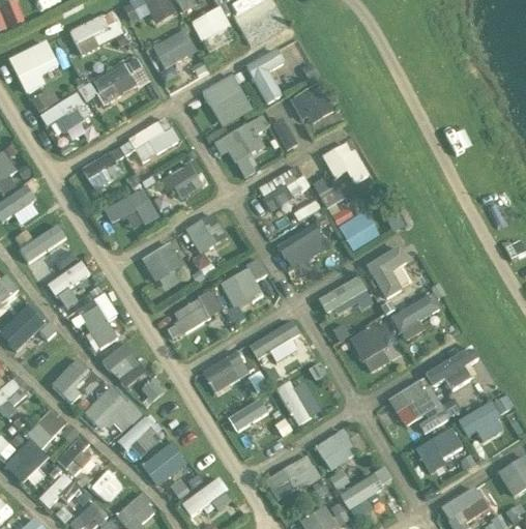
[(0,31),(27,22),(19,0),(0,6),(0,31)]
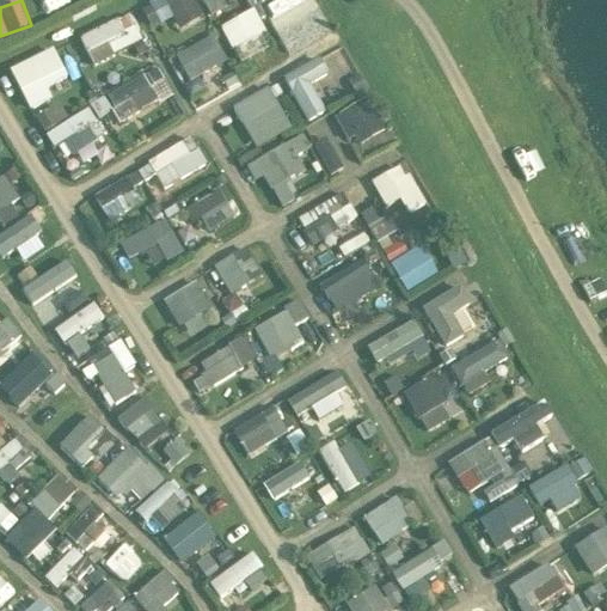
[(42,0),(49,14),(68,6),(65,0),(42,0)]
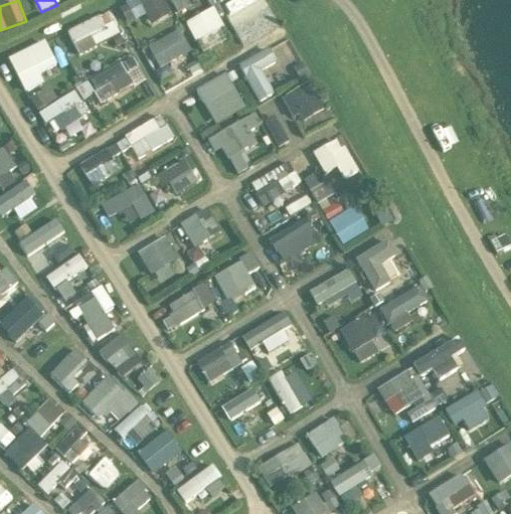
[(129,0),(126,2),(136,18),(147,12),(139,0),(129,0)]
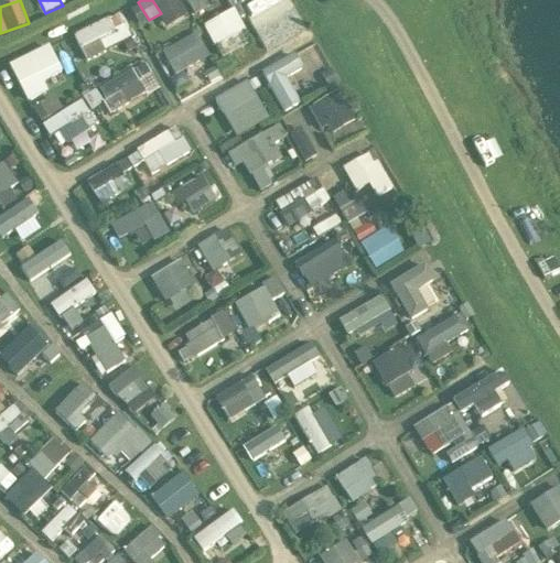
[(154,0),(168,24),(189,13),(182,0),(154,0)]
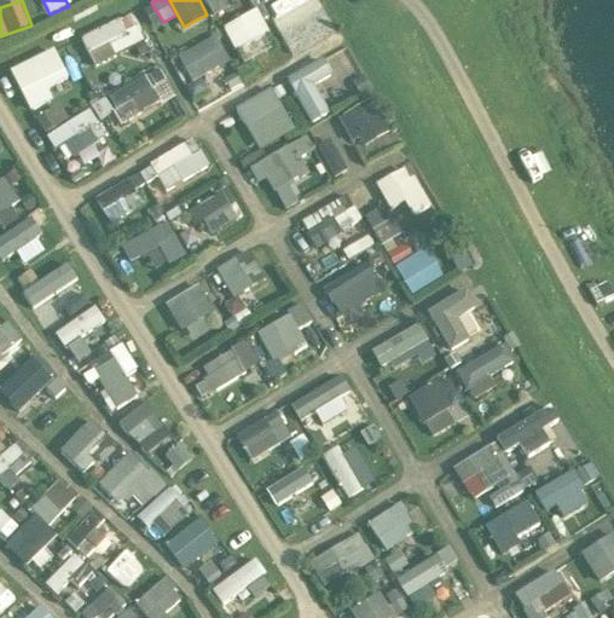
[(206,0),(213,15),(230,6),(226,0),(206,0)]
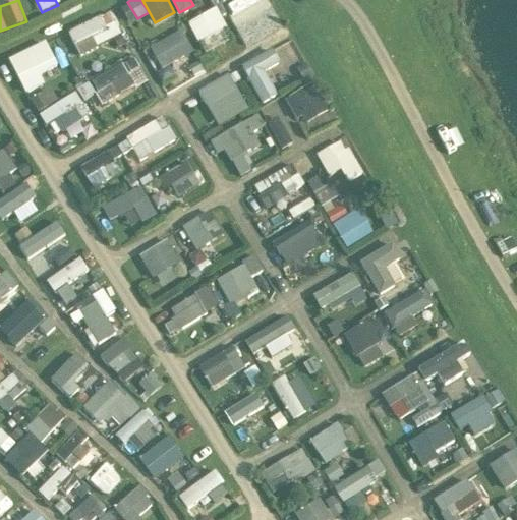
[(229,0),(242,20),(270,2),(268,0),(229,0)]
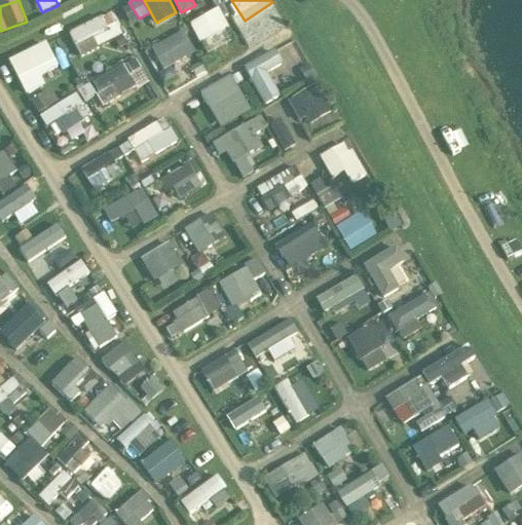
[(191,21),(208,52),(236,37),(220,6),(191,21)]
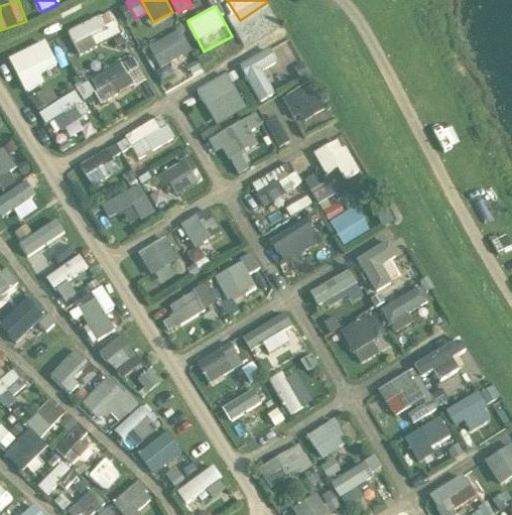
[(79,53),(122,34),(111,10),(68,29),(79,53)]
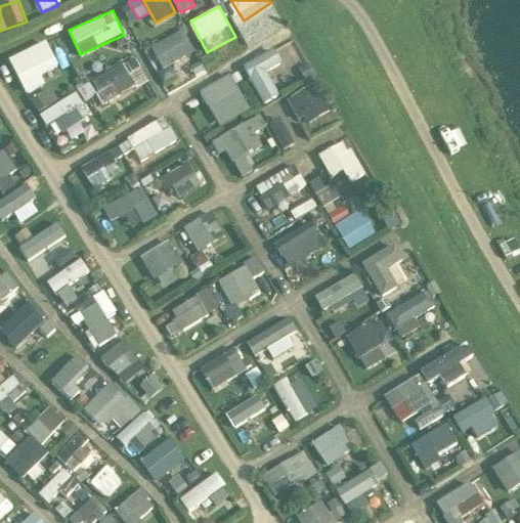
[(150,42),(160,67),(195,53),(185,29),(150,42)]
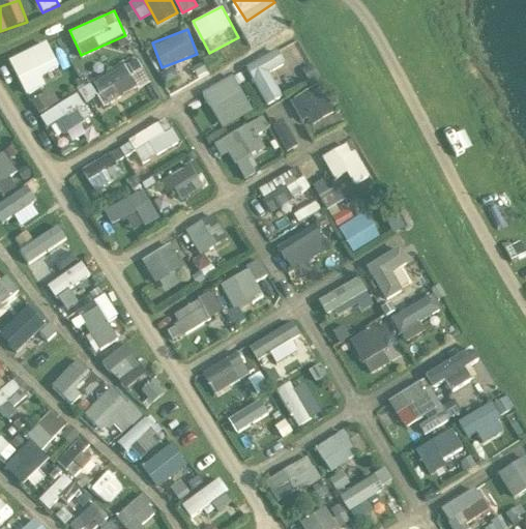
[(39,74),(59,65),(48,40),(7,58),(23,94),(44,85),(39,74)]
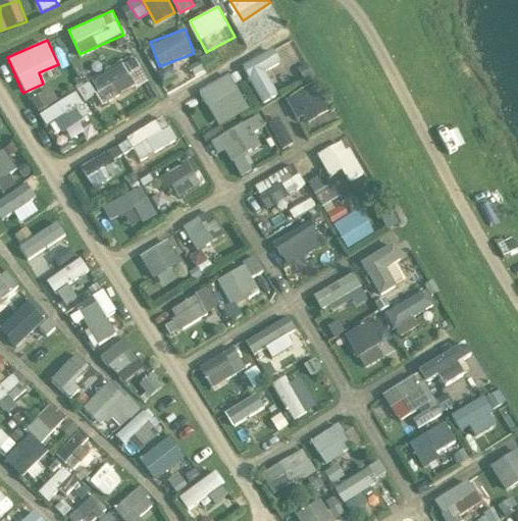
[(279,94),(267,69),(282,61),(275,47),(242,63),(261,103),(279,94)]
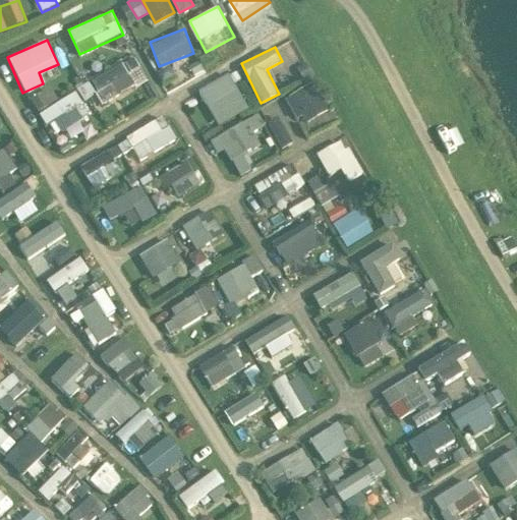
[(102,103),(149,78),(135,54),(90,78),(102,103)]
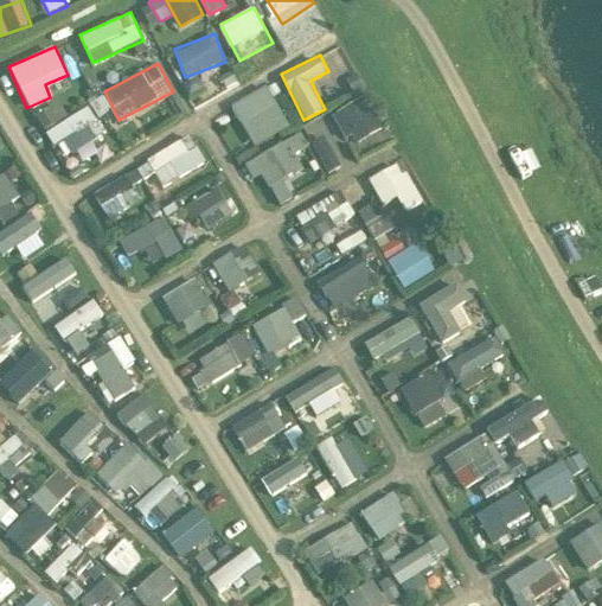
[(253,145),(289,125),(268,85),(231,104),(253,145)]
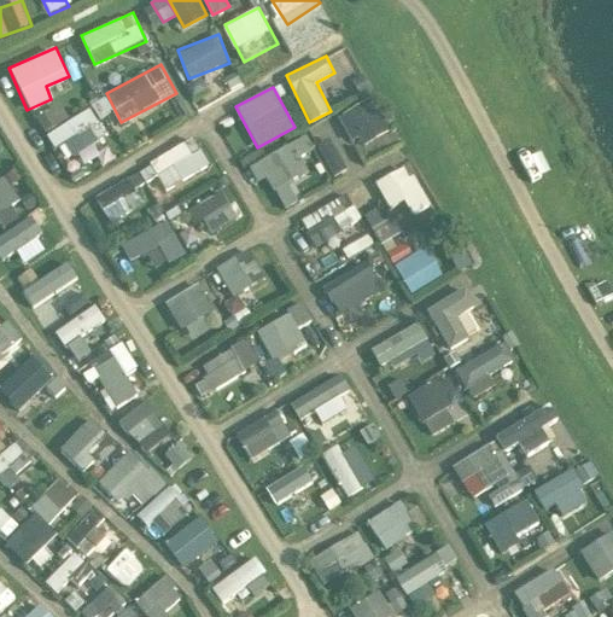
[(338,115),(357,147),(390,129),(369,95),(338,115)]
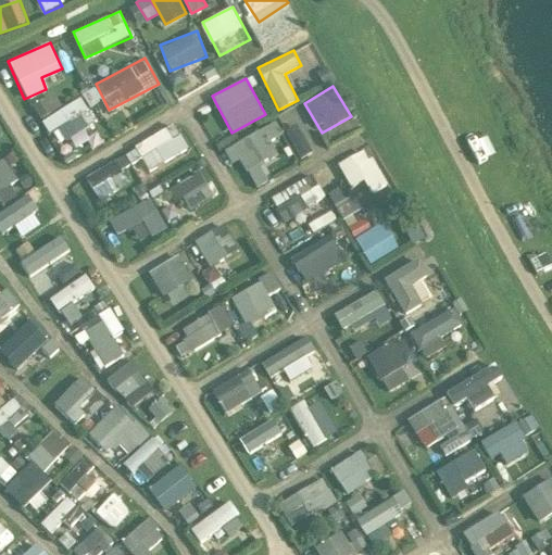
[(33,108),(42,120),(61,105),(51,92),(33,108)]
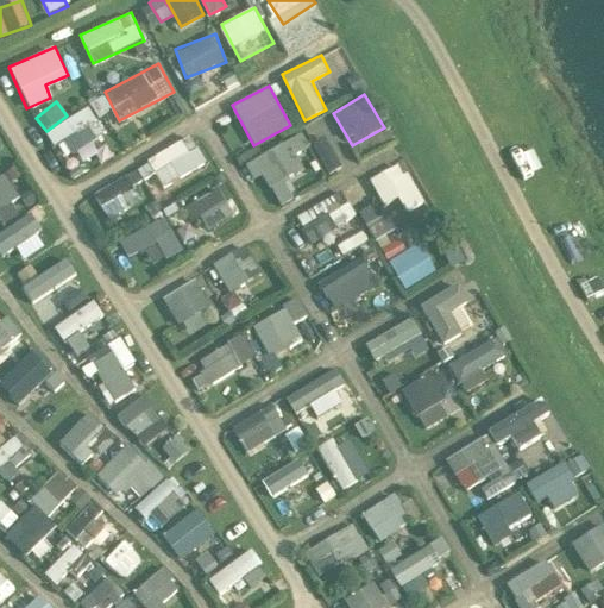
[(44,131),(51,144),(95,119),(87,106),(44,131)]
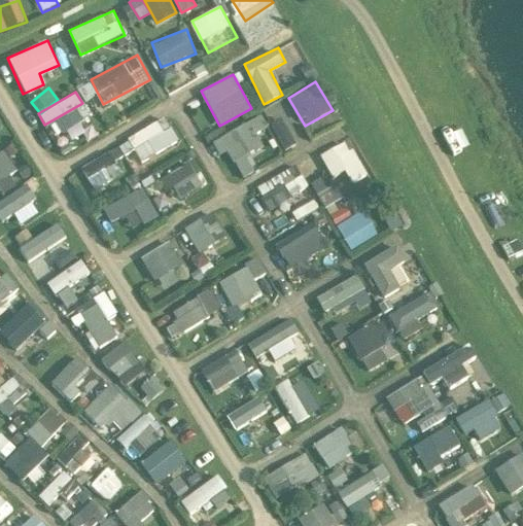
[(227,150),(244,177),(254,170),(246,155),(263,145),(255,133),(268,125),(259,112),(213,142),(220,153),(227,150)]
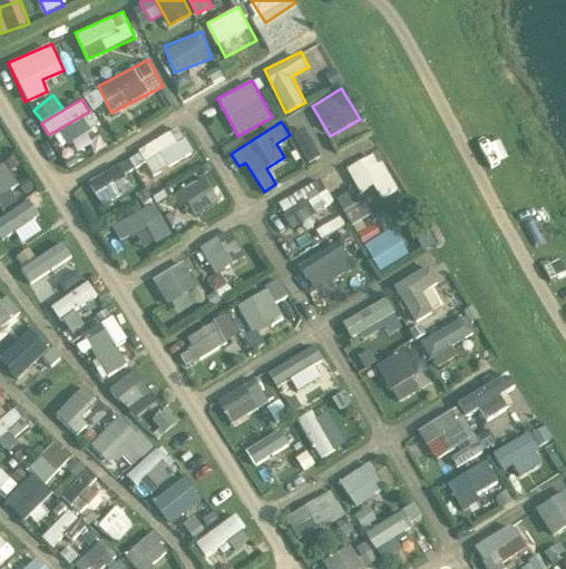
[(118,160),(126,173),(146,162),(154,175),(194,153),(179,126),(118,160)]
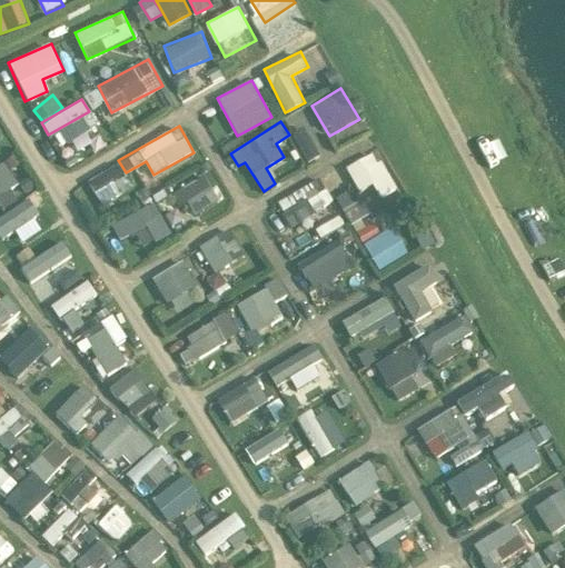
[(359,192),(373,186),(380,198),(396,190),(376,150),(346,166),(359,192)]
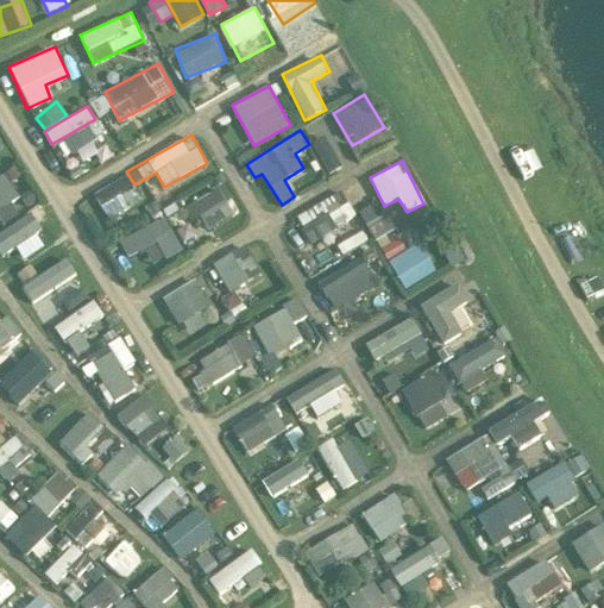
[(11,200),(19,195),(7,173),(0,176),(0,218),(2,221),(18,214),(11,200)]
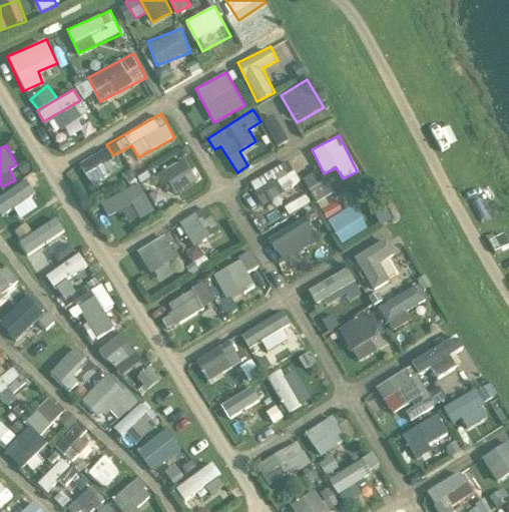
[(78,164),(83,173),(112,155),(106,146),(78,164)]
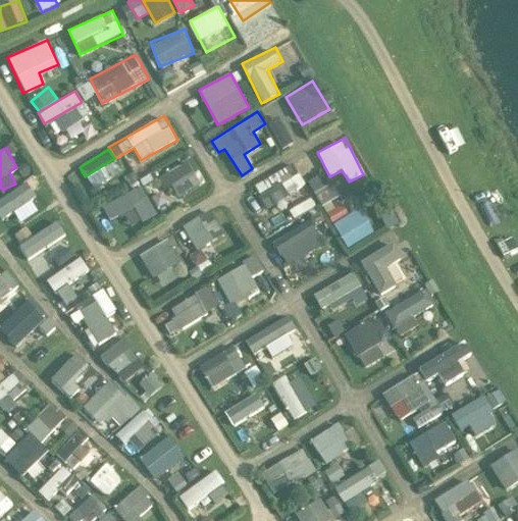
[(93,187),(121,172),(116,161),(87,175),(93,187)]
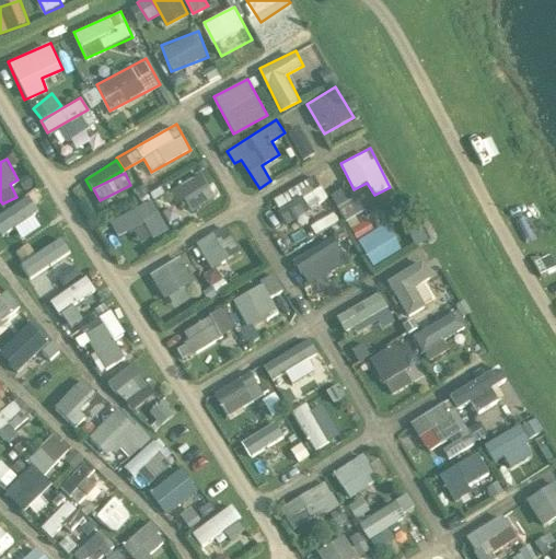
[(171,189),(177,202),(186,198),(192,209),(216,198),(204,173),(171,189)]
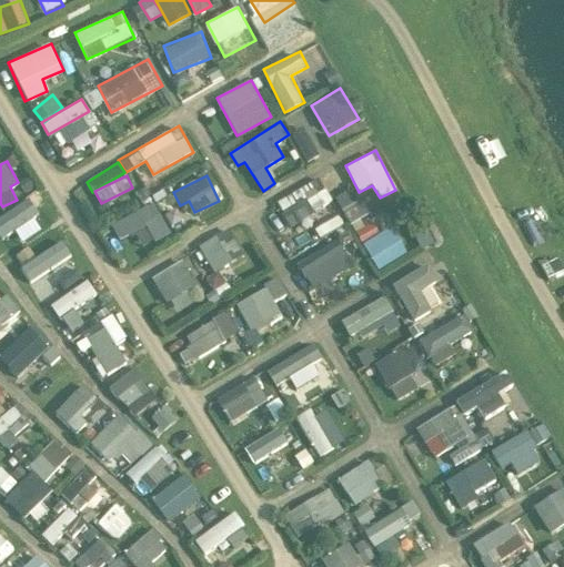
[(278,202),(282,210),(315,191),(311,183),(278,202)]
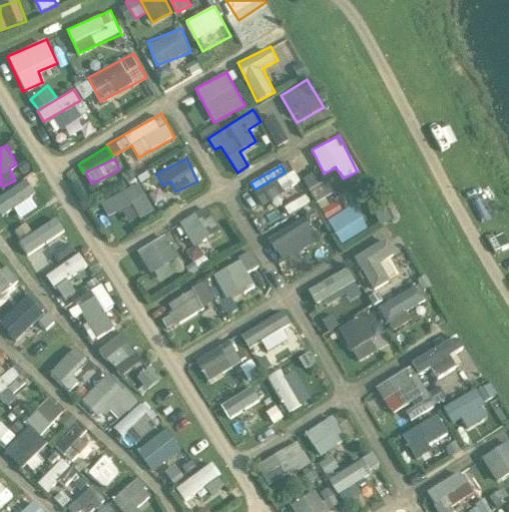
[(318,201),(333,192),(319,169),(304,177),(318,201)]
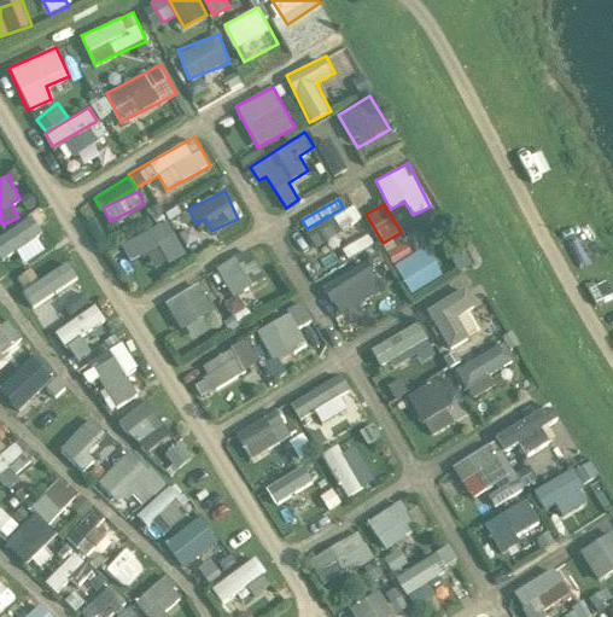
[(340,230),(362,217),(355,205),(333,216),(340,230)]
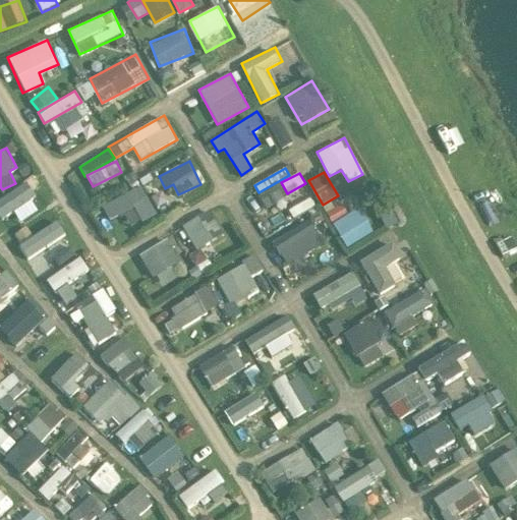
[(260,208),(286,199),(281,184),(255,192),(260,208)]
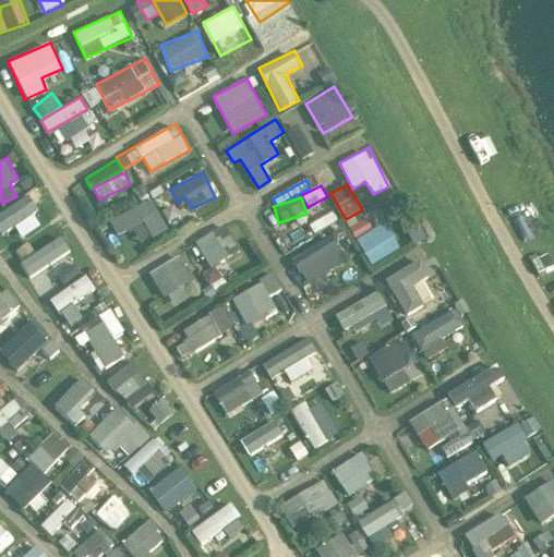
[(0,214),(0,226),(8,238),(39,218),(27,198),(0,214)]
